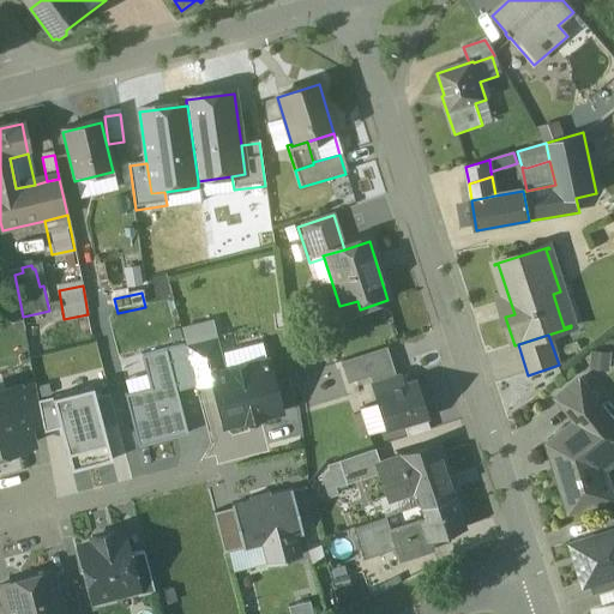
[(217,341),(186,348),(196,387),(196,390),(214,386),(212,378),(226,374),(217,341)]
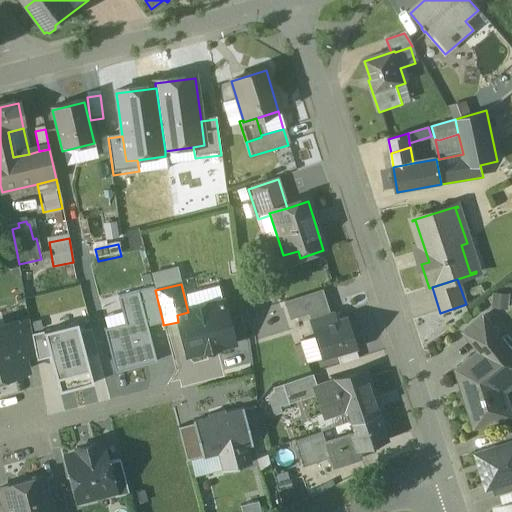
[(138,292),(147,327),(163,323),(155,290),(154,288),(138,292)]
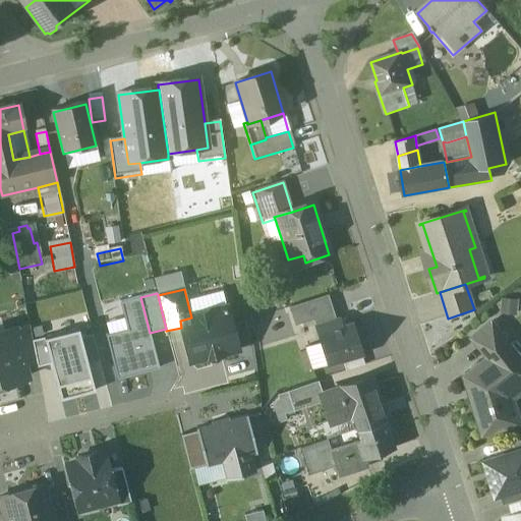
[(328,296),(289,308),(295,328),(313,323),(334,316),(328,296)]
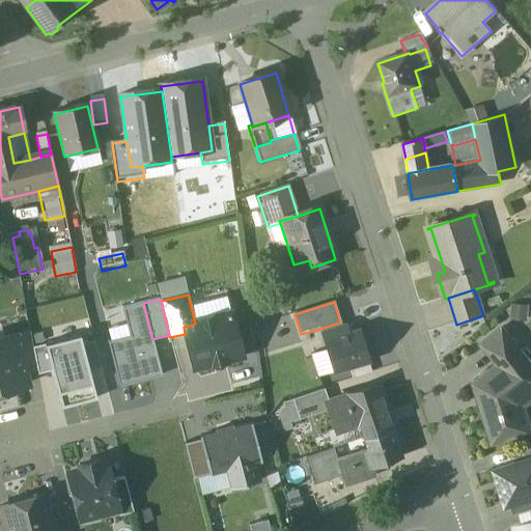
[(108,341),(120,388),(163,376),(152,339),(143,303),(122,308),(130,336),(108,341)]
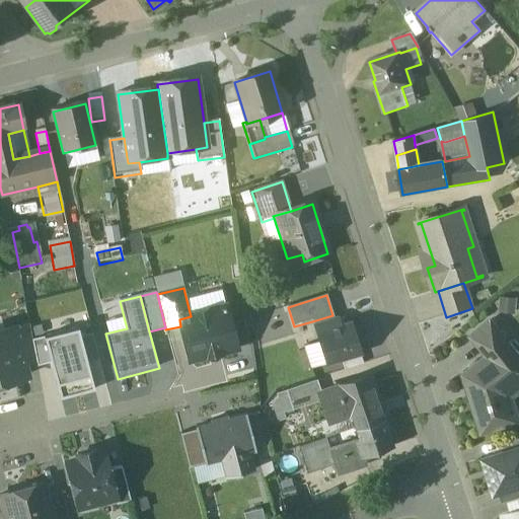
[(515,300),(502,299),(501,312),(515,313),(515,300)]
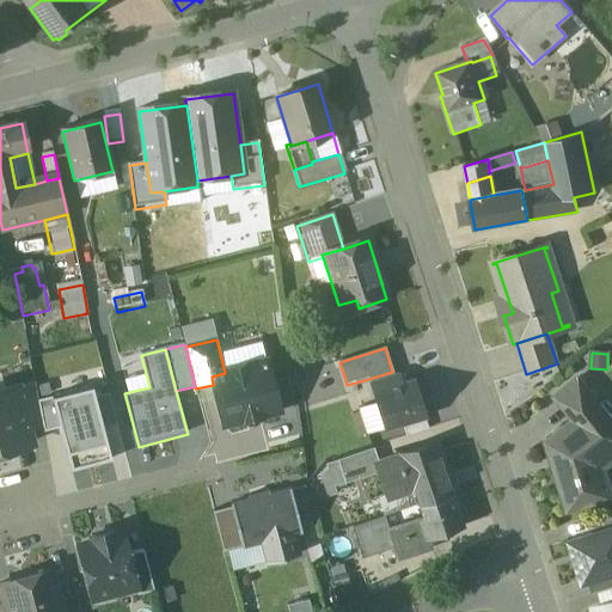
[(280,415),(267,363),(225,373),(212,377),(213,385),(224,428),(246,423),(246,426),(259,423),(259,420),(280,415)]
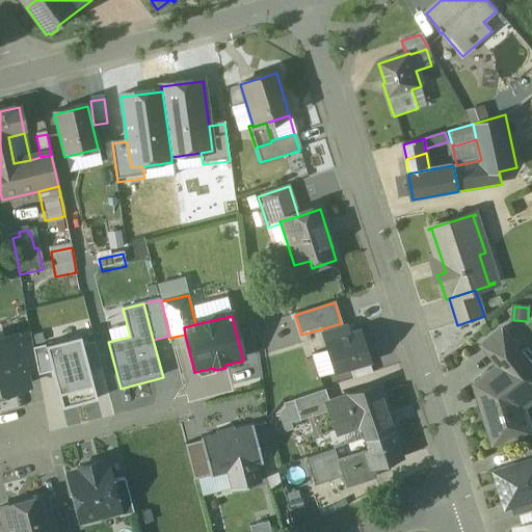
[(341,323),(320,329),(327,352),(312,357),(319,379),(350,370),(368,364),(369,364),(360,334),(349,337),(346,328),(343,329),(341,323)]
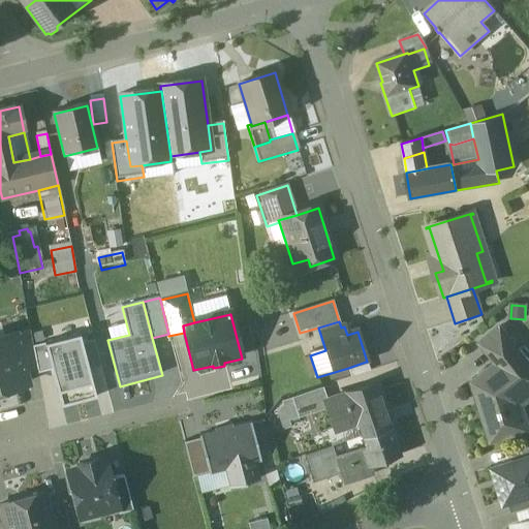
[(517,347),(500,327),(479,343),(496,364),(517,347)]
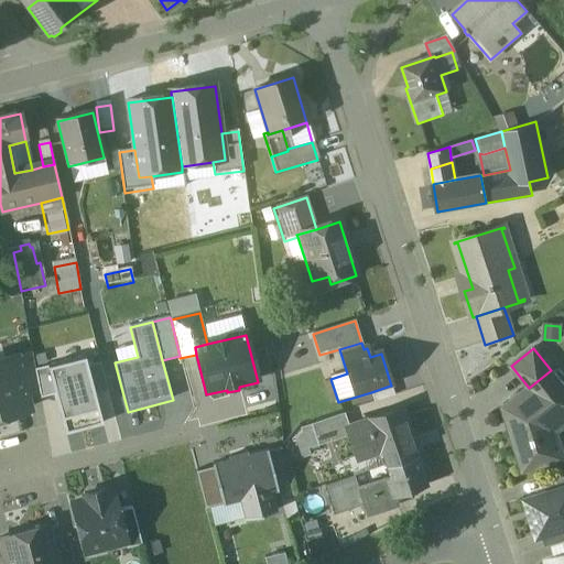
[(17,359),(15,360),(25,399),(26,399),(40,394),(35,372),(32,356),(17,359)]
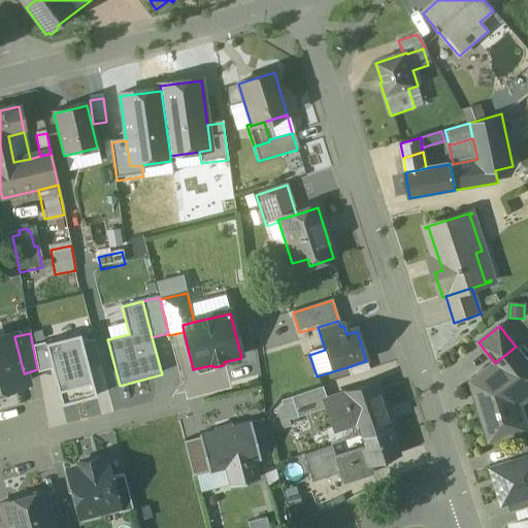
[(14,335),(0,338),(0,392),(28,386),(25,373),(24,373),(14,337),(15,336),(14,335)]
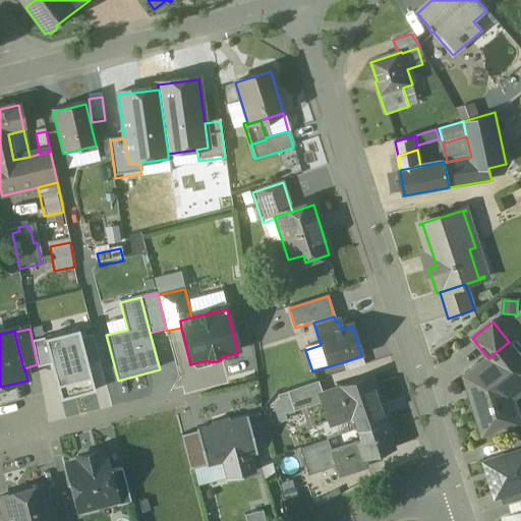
[(89,366),(81,340),(78,332),(45,341),(52,367),(61,404),(96,395),(89,366)]
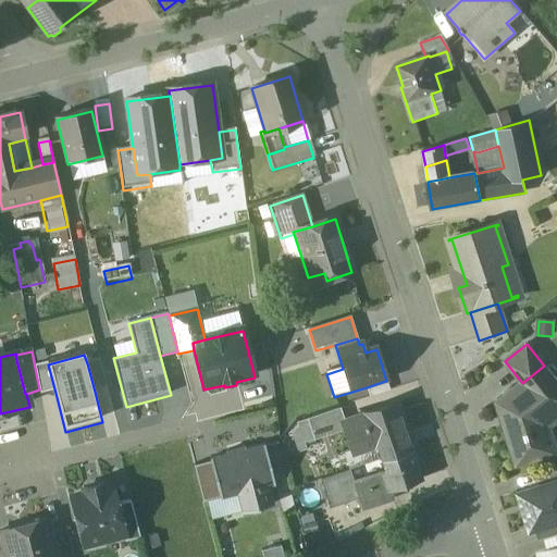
[(95,392),(107,388),(99,360),(87,363),(95,392)]
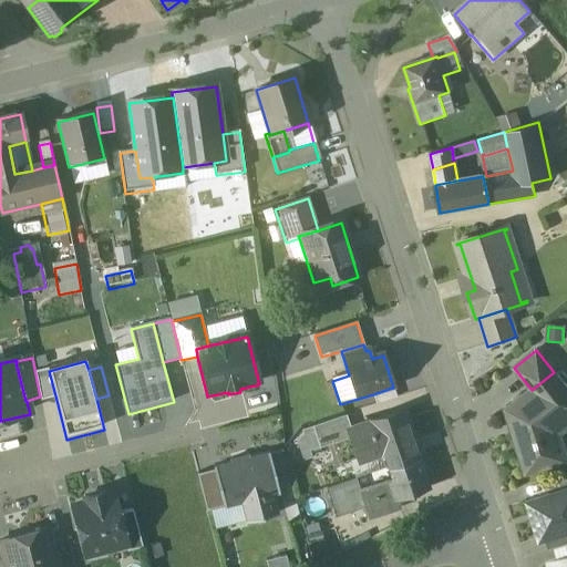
[(57,400),(49,371),(35,374),(40,397),(42,403),(57,400)]
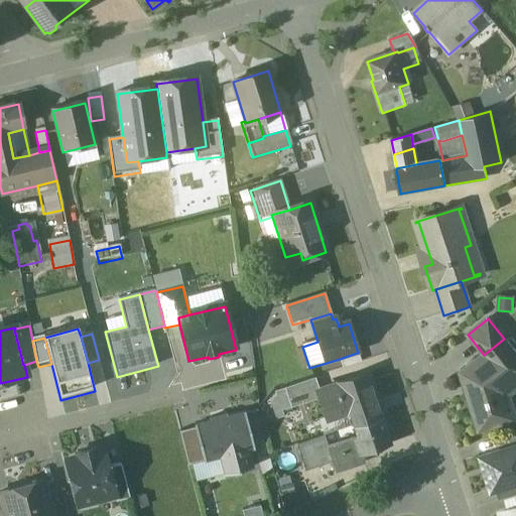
[(484,355),(476,362),(478,365),(466,374),(465,378),(466,382),(469,384),(473,385),(475,392),(467,395),(479,431),(515,419),(508,393),(501,395),(500,390),(515,376),(515,353),(504,339),(484,355)]
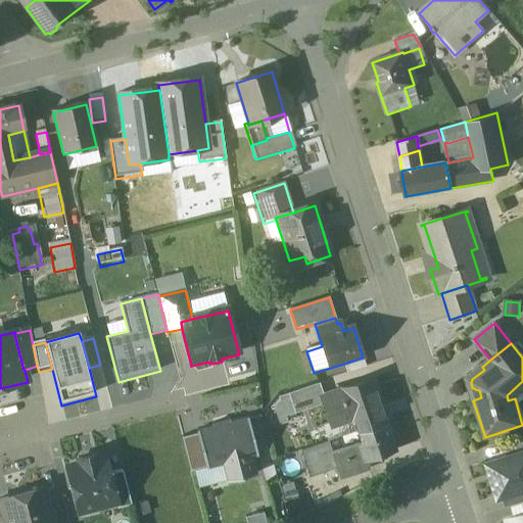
[(362,358),(344,364),(348,375),(365,369),(362,358)]
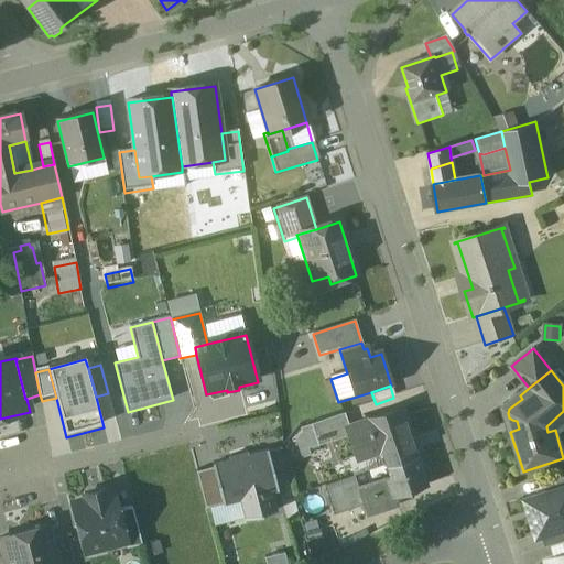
[(348,429),(347,429),(349,436),(358,459),(383,451),(390,468),(416,459),(400,411),(348,429)]
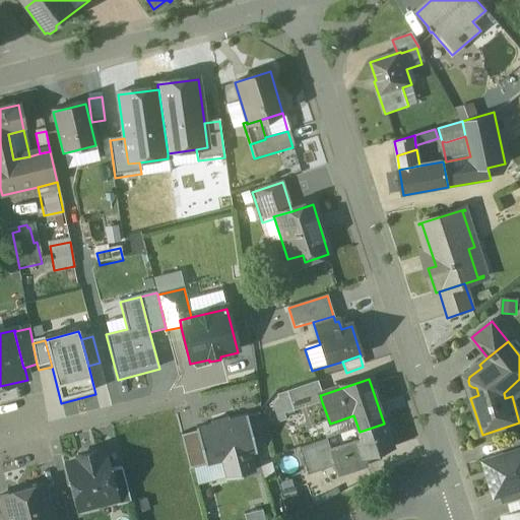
[(317,382),(287,392),(294,411),(322,402),(320,395),(321,395),(317,382)]
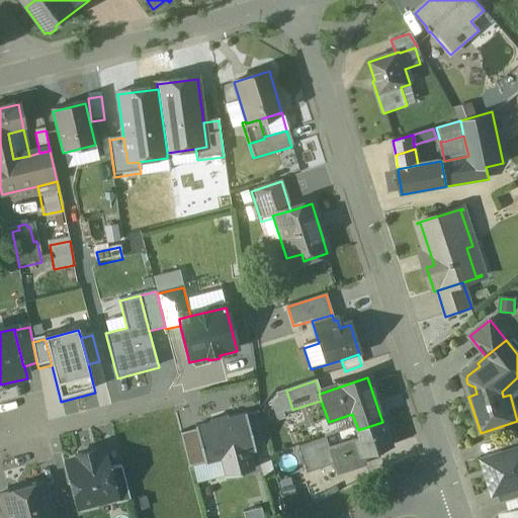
[(286,391),(276,394),(283,413),(292,410),(286,391)]
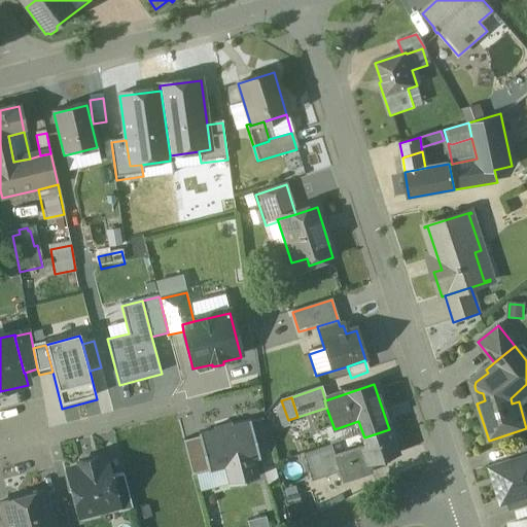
[(250,423),(200,436),(201,440),(209,473),(210,475),(225,470),(231,488),(259,480),(254,462),(260,460),(250,423)]
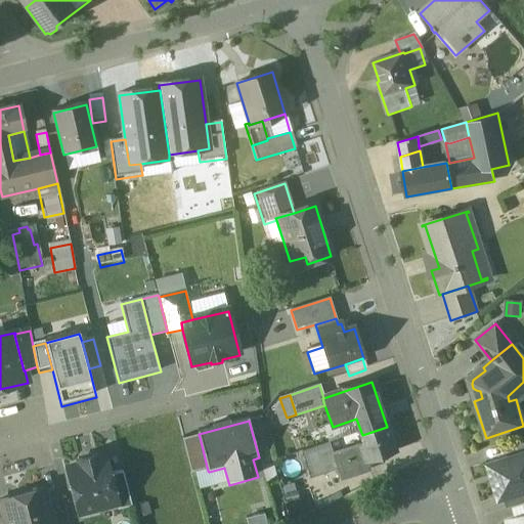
[(387,427),(362,435),(365,444),(359,446),(365,464),(366,463),(396,453),(387,427)]
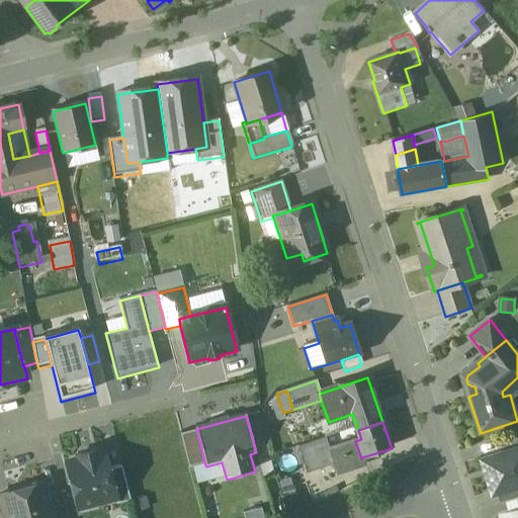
[(205,465),(197,432),(180,436),(189,469),(205,465)]
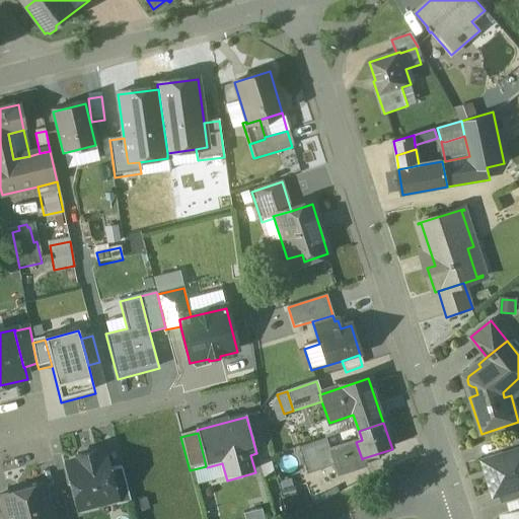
[(518,435),(500,441),(504,453),(518,448),(518,435)]
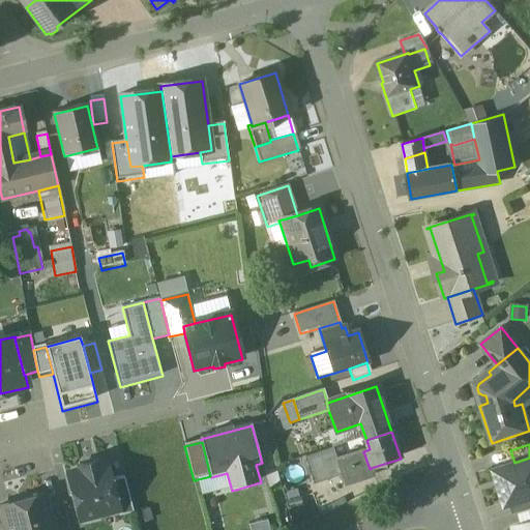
[(333,448),(305,458),(315,486),(342,476),(336,461),(336,460),(333,448)]
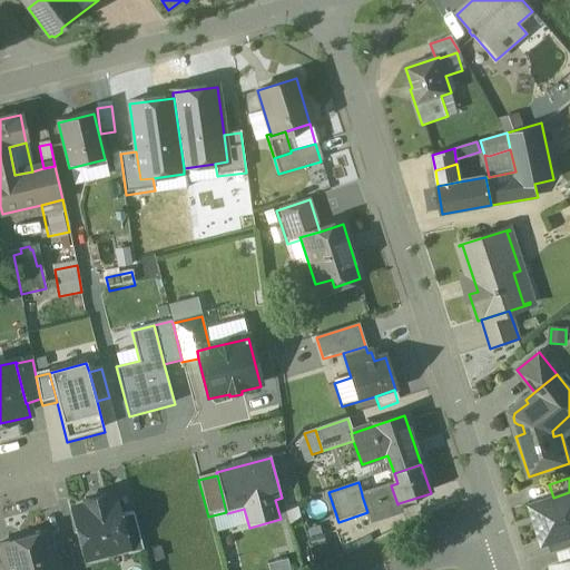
[(362,494),(362,495),(367,512),(371,523),(402,513),(399,503),(397,504),(391,485),(362,494)]
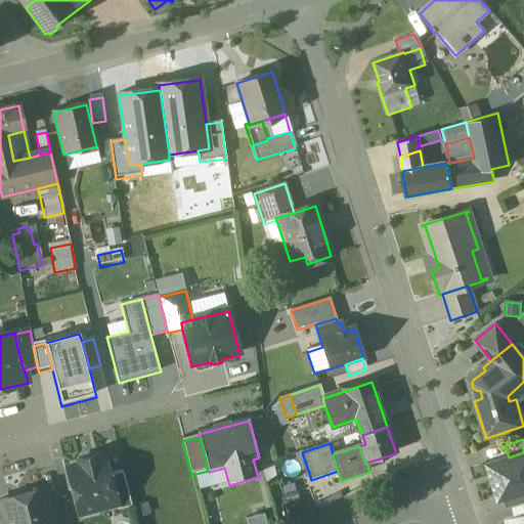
[(523,452),(509,457),(488,464),(499,498),(504,497),(523,490),(523,452)]
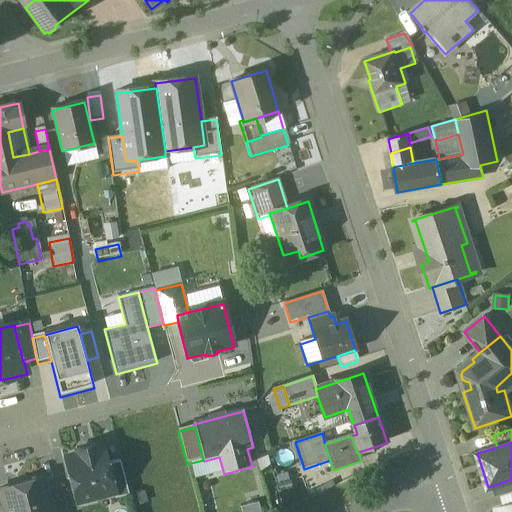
[(96,451),(95,447),(77,452),(78,456),(69,459),(67,463),(77,504),(114,494),(115,494),(108,465),(104,453),(100,451),(96,451)]
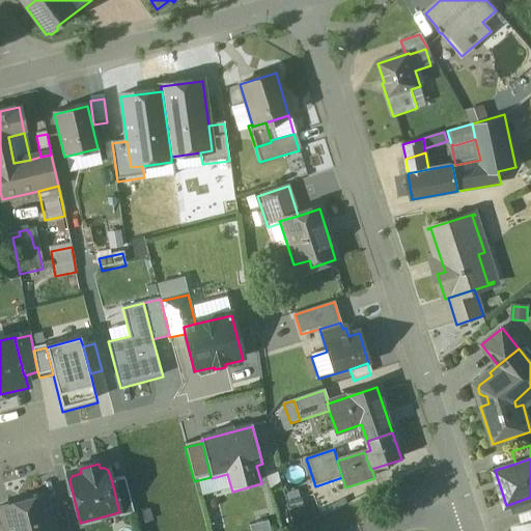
[(124,479),(112,482),(119,512),(118,512),(119,519),(134,515),(124,479)]
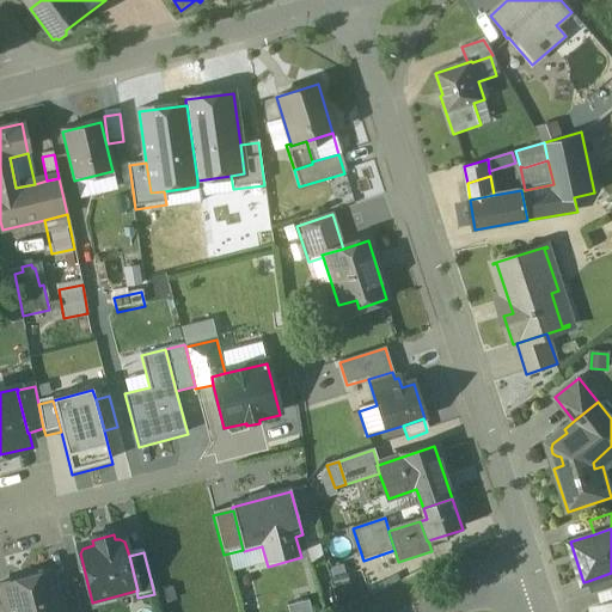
[(343,573),(329,577),(336,604),(350,600),(343,573)]
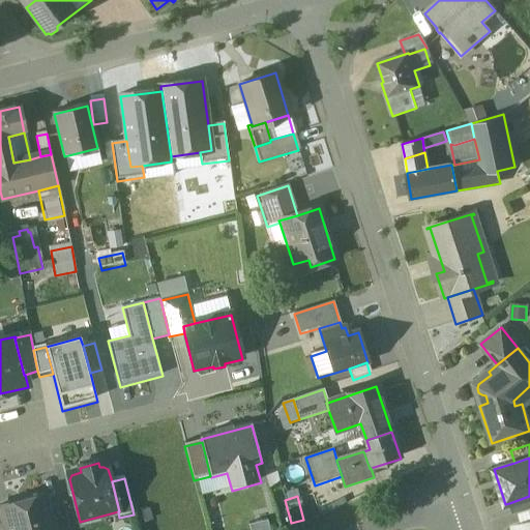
[(529,496),(509,503),(512,516),(529,509),(529,496)]
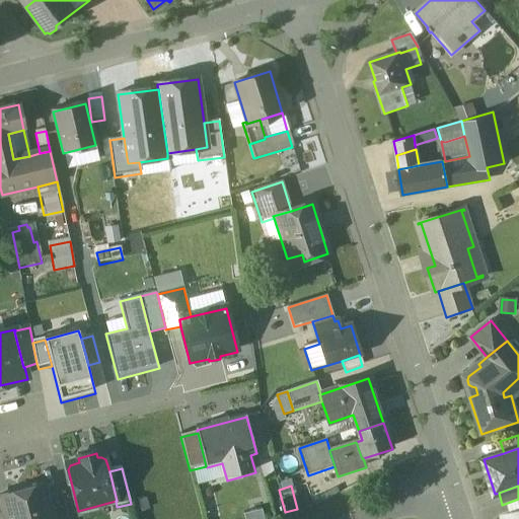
[(52,518),(44,488),(26,492),(24,497),(16,499),(12,496),(9,497),(15,518),(52,518)]
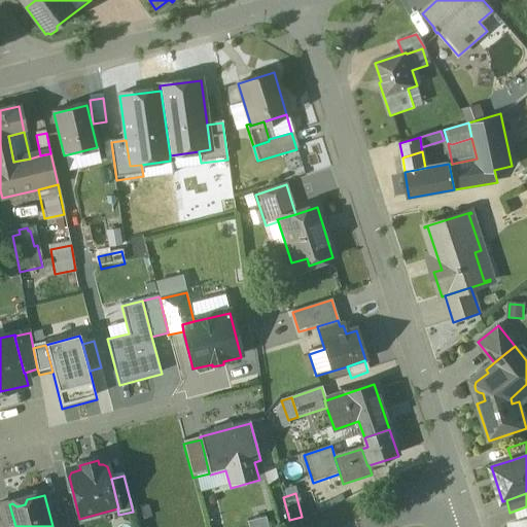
[(15,526),(9,504),(0,506),(0,522),(1,526),(15,526)]
